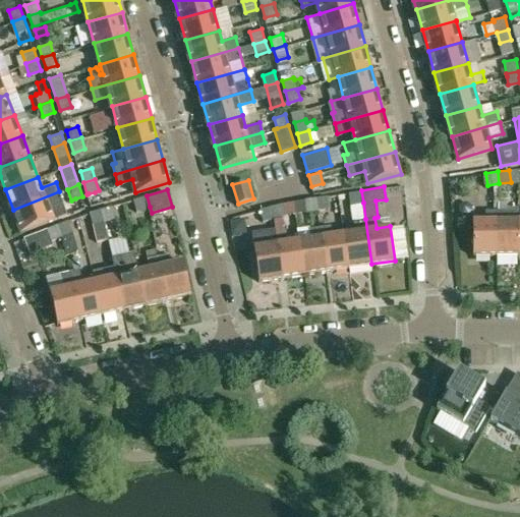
[(361,190),(349,191),(351,205),(363,203),(361,190)]
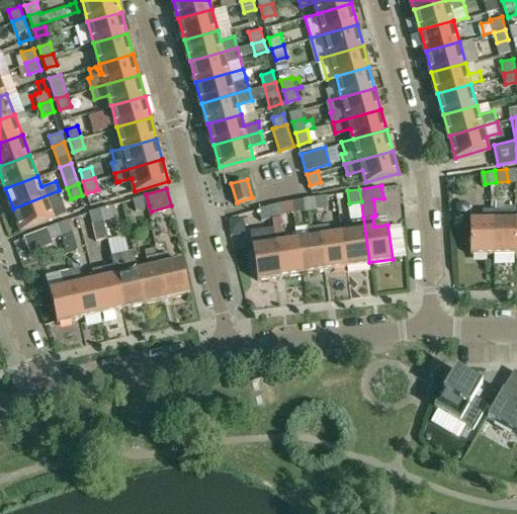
[(68,212),(59,190),(13,208),(21,230),(68,212)]
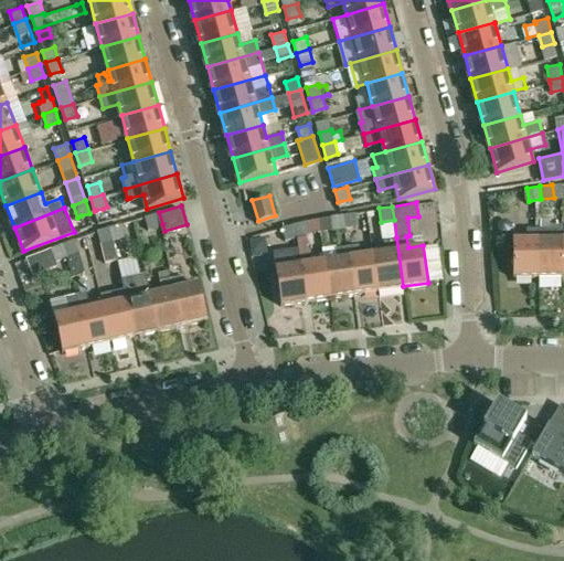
[(344,213),(347,226),(358,225),(357,211),(344,213)]
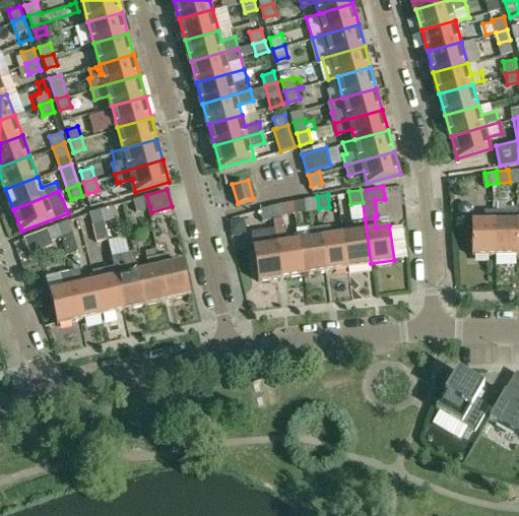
[(146,195),(133,198),(136,210),(148,207),(149,212),(151,212),(149,206),(146,195)]
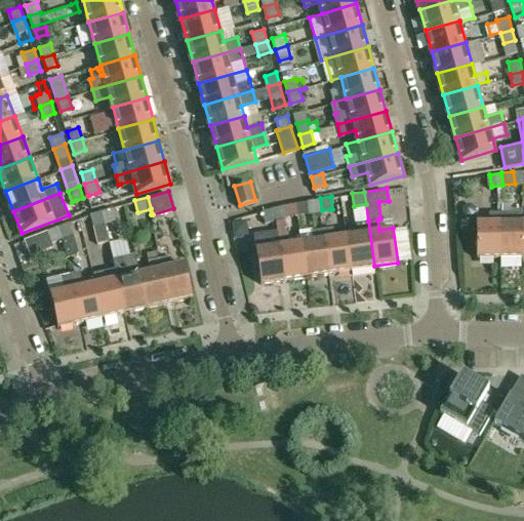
[(320,198),(308,200),(309,212),(322,210),(320,198)]
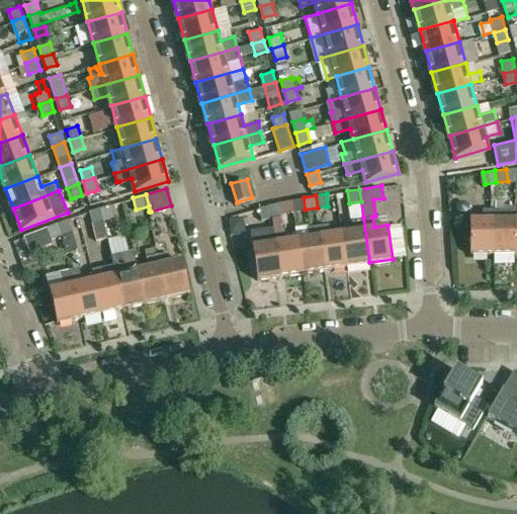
[(279,215),(284,213),(281,201),(270,204),(273,217),(275,237),(281,236),(279,215)]
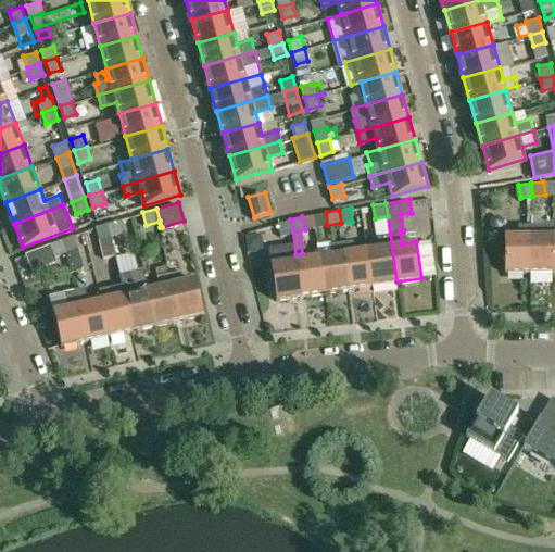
[(120,220),(109,223),(112,235),(124,231),(120,220)]
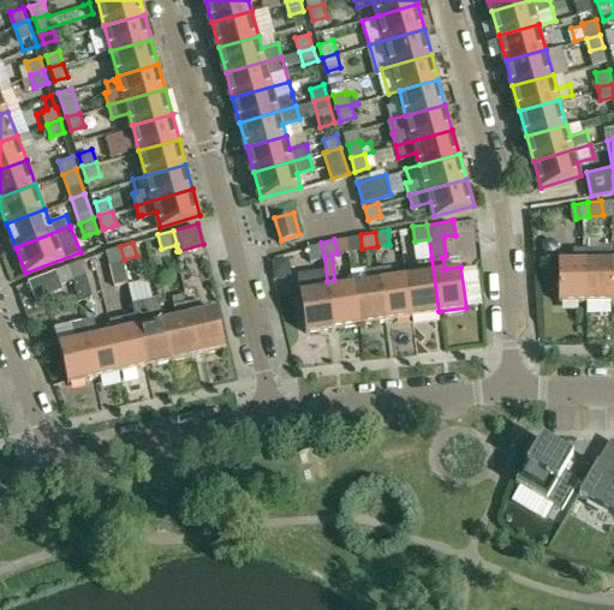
[(321,243),(308,246),(311,261),(325,257),(321,243)]
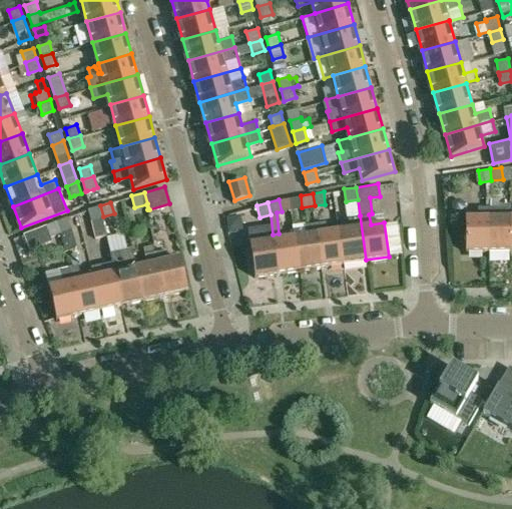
[(103,216),(100,205),(88,208),(96,236),(107,233),(103,216)]
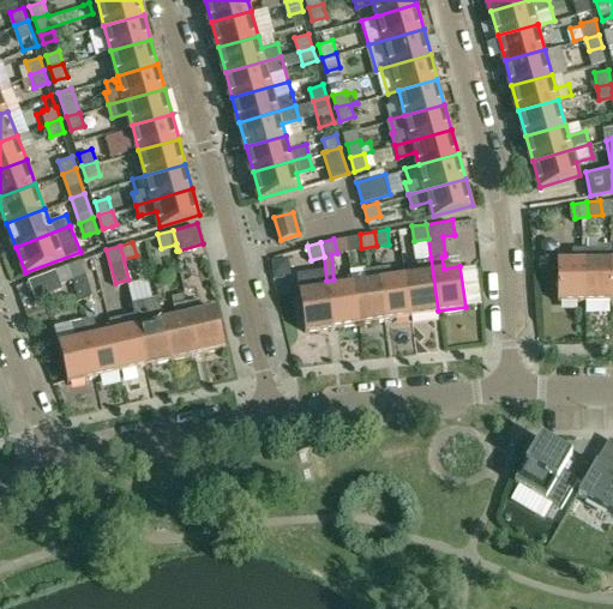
[(612,246),(586,247),(586,299),(612,299),(612,246)]
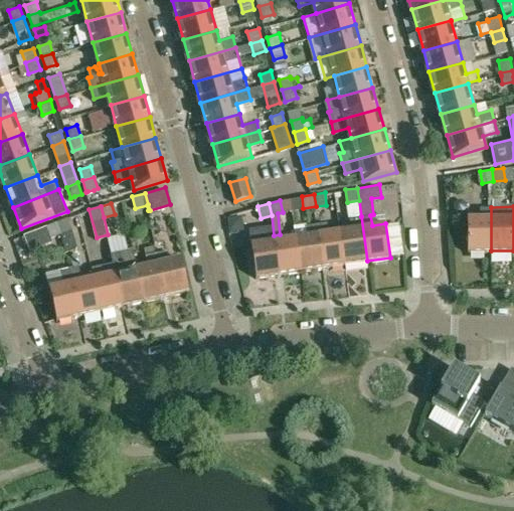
[(468,250),(491,250),(491,207),(480,207),(480,217),(468,217),(468,250)]
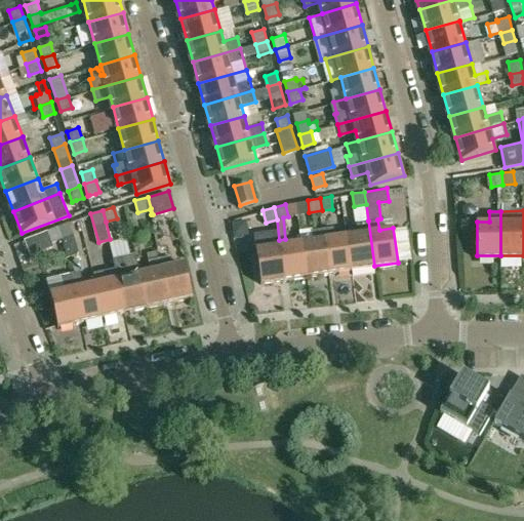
[(232,219),(234,235),(244,234),(248,228),(247,217),(232,219)]
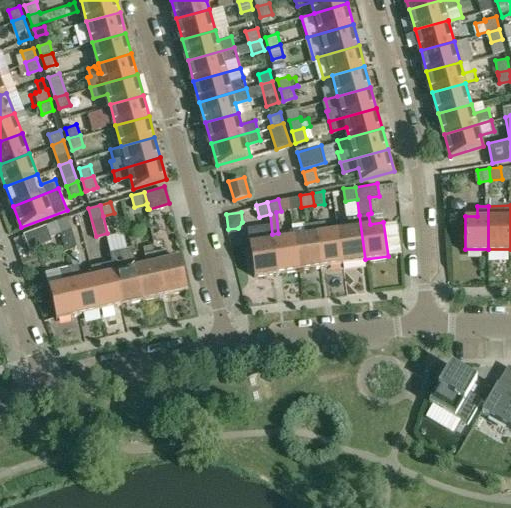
[(350,227),(339,229),(343,262),(365,259),(359,215),(348,217),(350,227)]
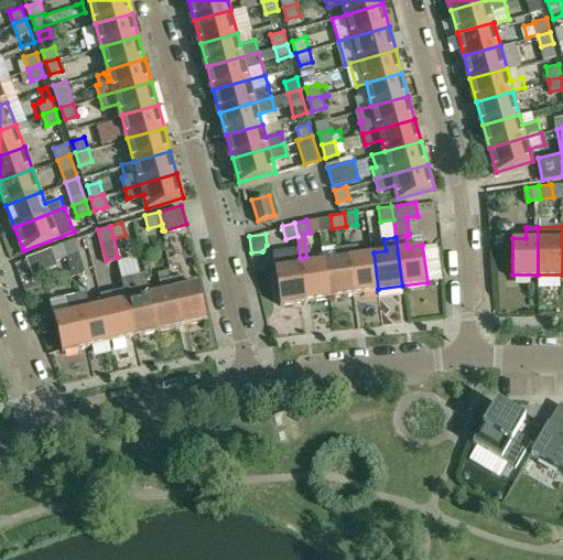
[(79,249),(75,238),(63,243),(68,254),(68,255),(67,255),(72,276),(85,271),(79,249)]
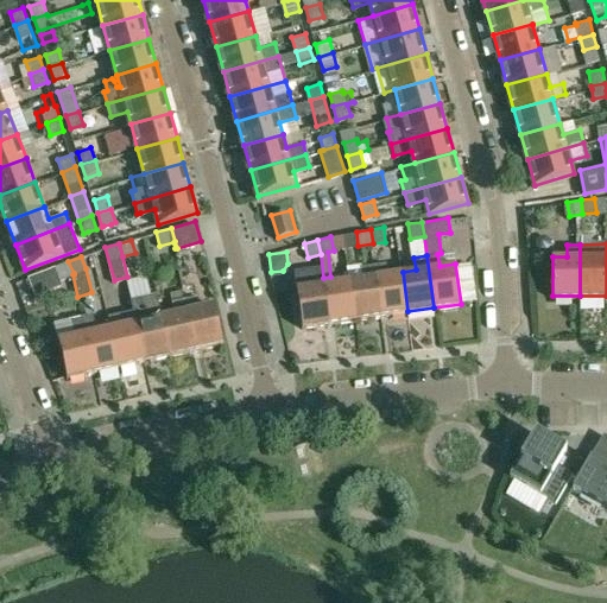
[(61,279),(73,274),(74,274),(74,273),(68,261),(29,277),(36,293),(62,284),(61,279)]
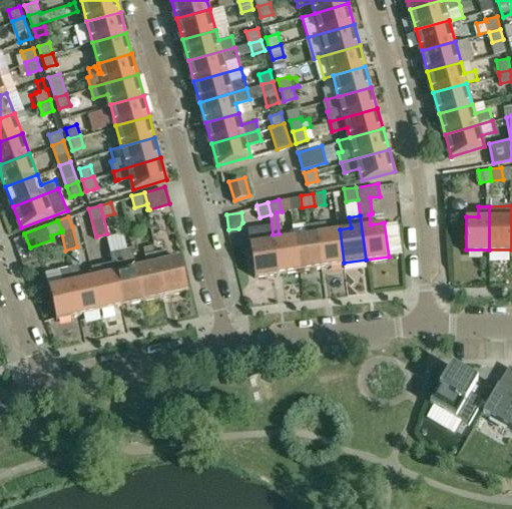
[(326,220),(316,222),(322,266),(344,263),(340,229),(327,230),(326,220)]
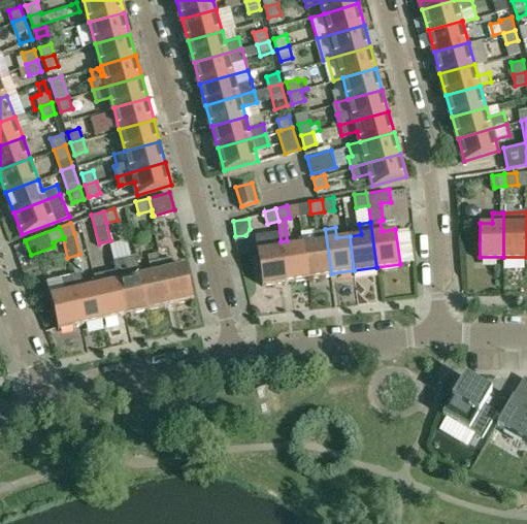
[(302,232),(304,242),(308,276),(331,273),(325,229),(302,232)]
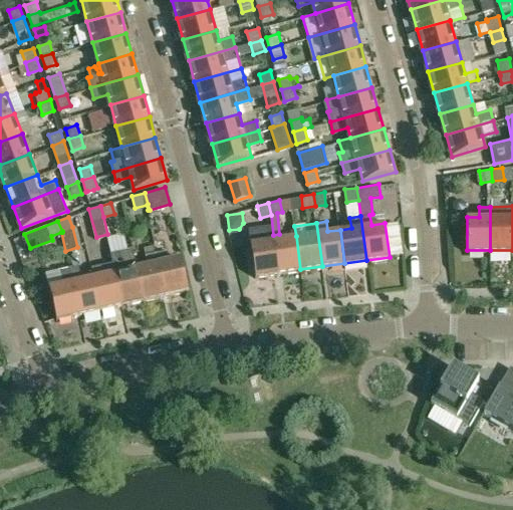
[(296,236),(274,239),(279,272),(300,269),(296,236)]
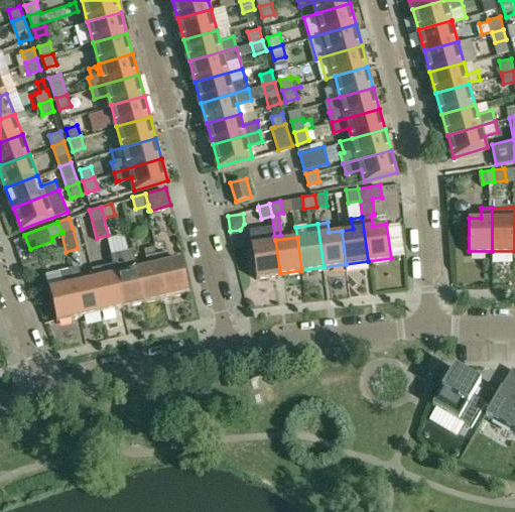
[(257,277),(280,273),(275,240),(252,244),(257,277)]
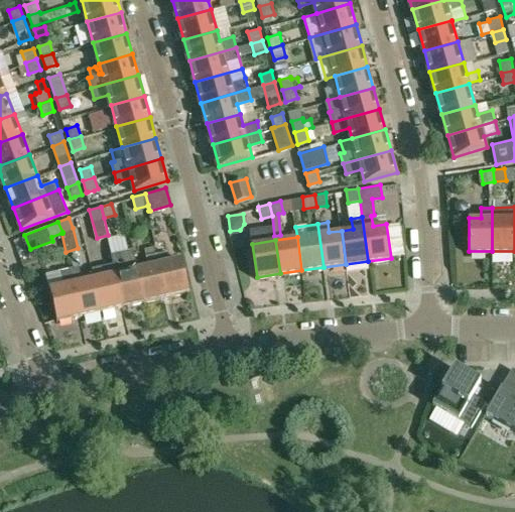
[(145,301),(138,267),(134,247),(112,252),(115,262),(123,305),(145,301)]
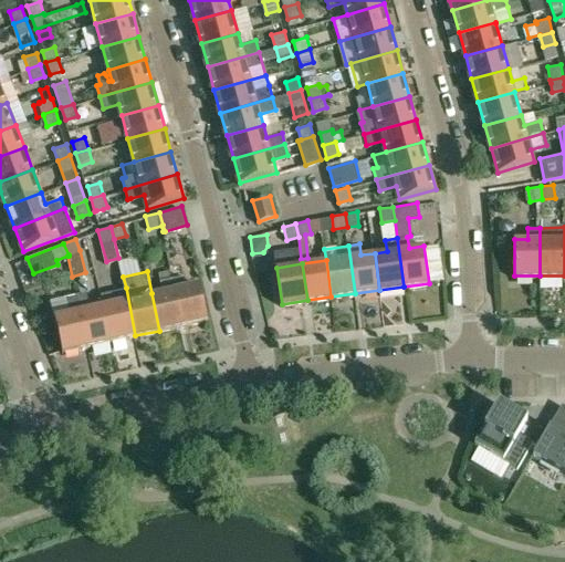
[(182,276),(173,278),(182,325),(208,320),(200,282),(185,285),(182,276)]
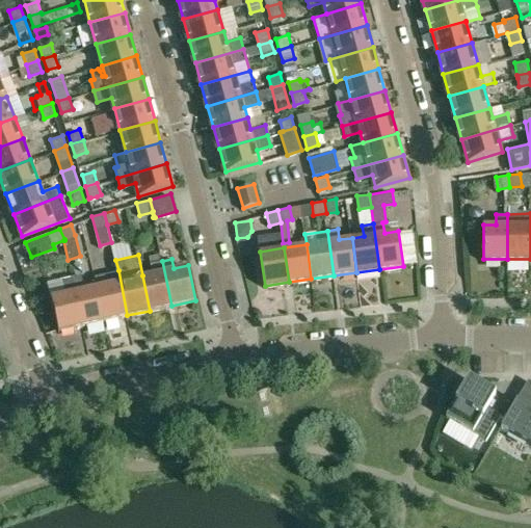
[(154,273),(142,275),(150,311),(171,306),(162,261),(152,263),(154,273)]
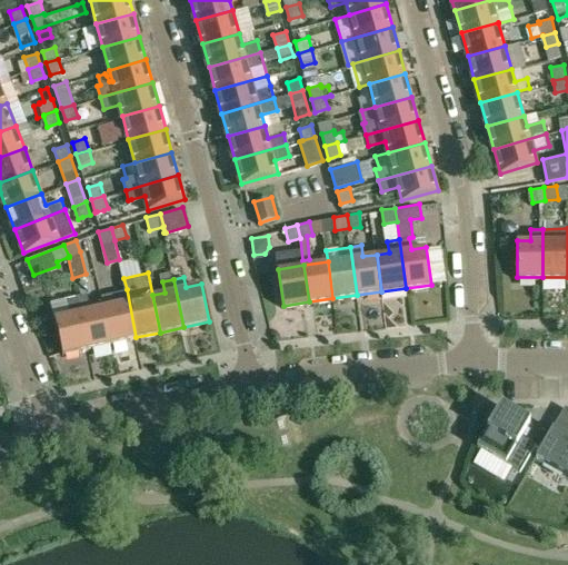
[(112,343),(136,337),(127,289),(101,295),(103,306),(105,306),(112,343)]
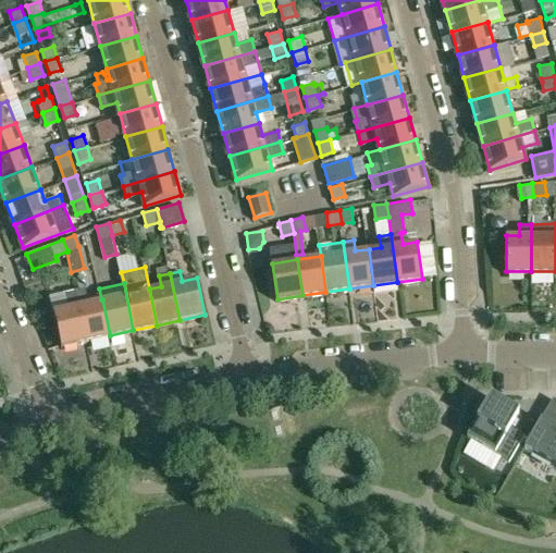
[(86,341),(110,335),(102,299),(101,299),(88,303),(86,291),(77,293),(86,341)]
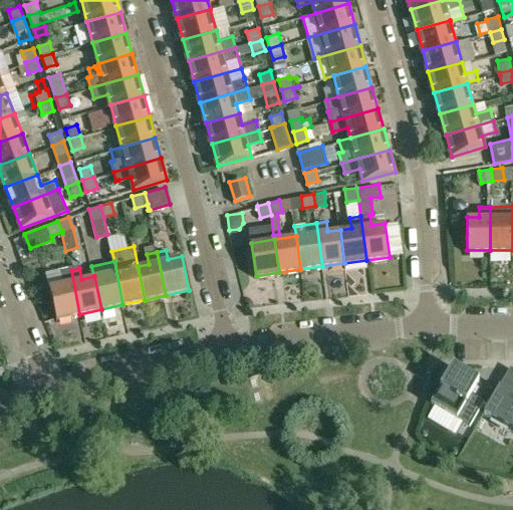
[(60,272),(62,283),(49,286),(56,319),(79,314),(71,270),(60,272)]
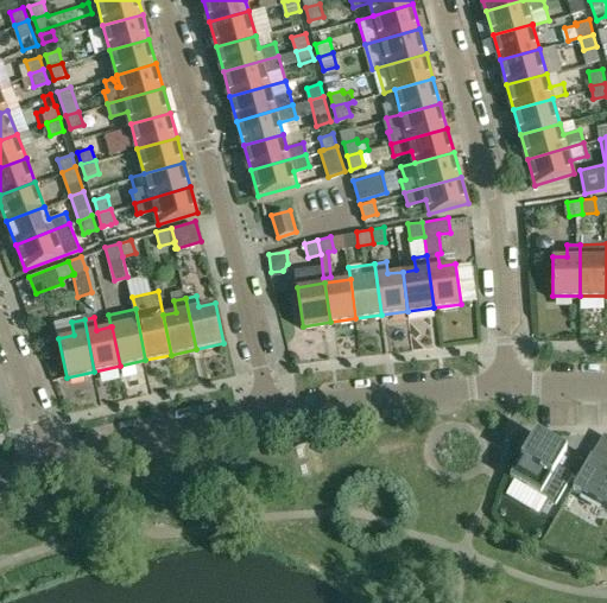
[(404,425),(402,413),(381,416),(384,429),(404,425)]
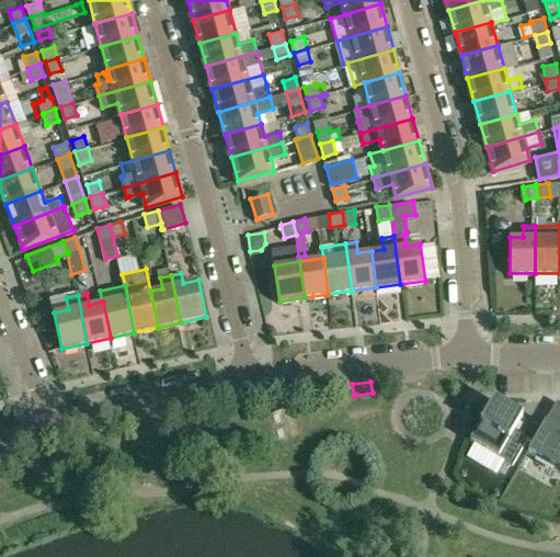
[(524,415),(495,398),(471,439),(514,463),(529,436),(515,429),(524,415)]
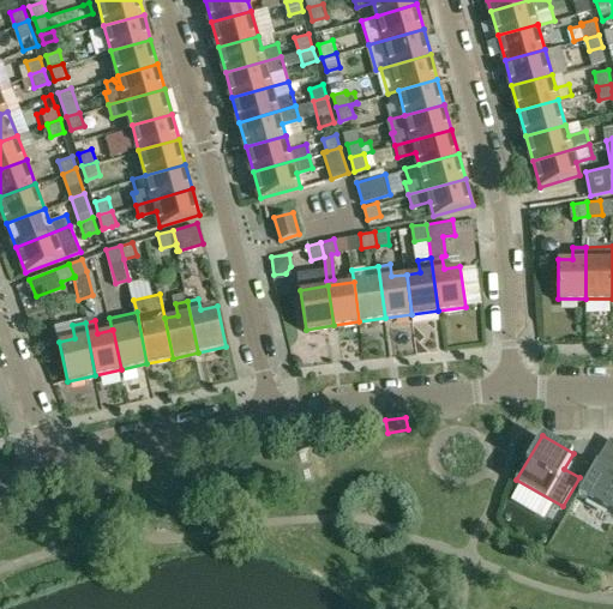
[(612,436),(611,436),(580,490),(612,508),(612,436)]
